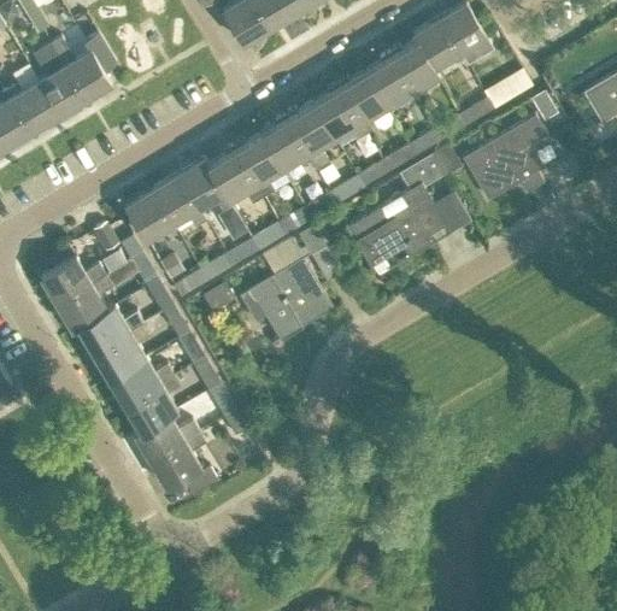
[(31,0),(18,0),(29,17),(39,11),(37,9),(31,0)]
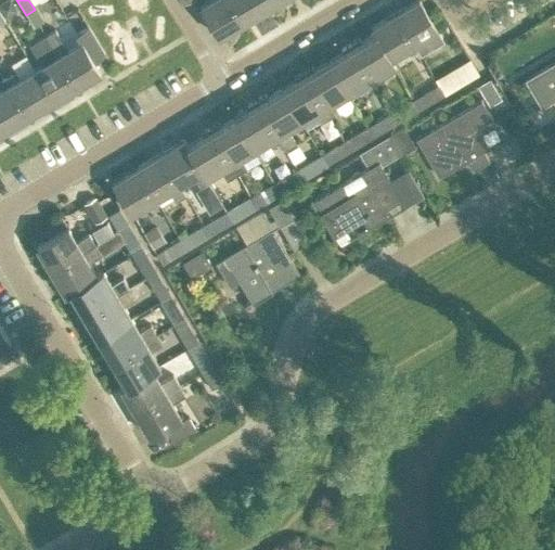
[(244,25),(228,0),(215,0),(202,9),(220,39),(244,25)]
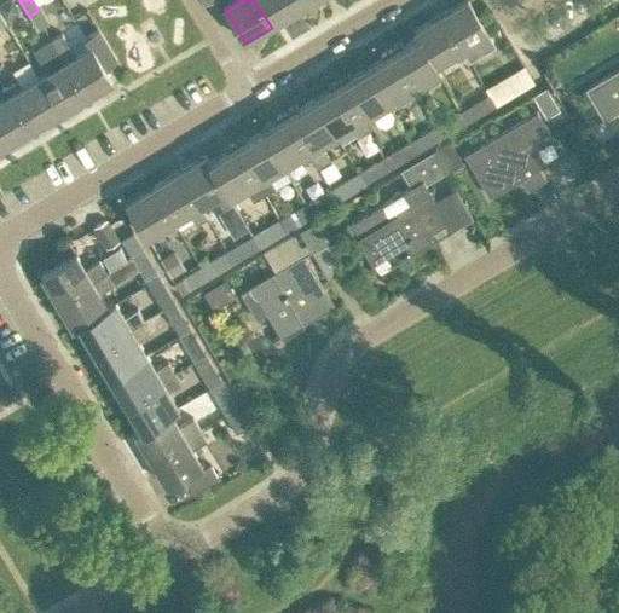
[(298,12),(290,0),(254,0),(272,28),(298,12)]
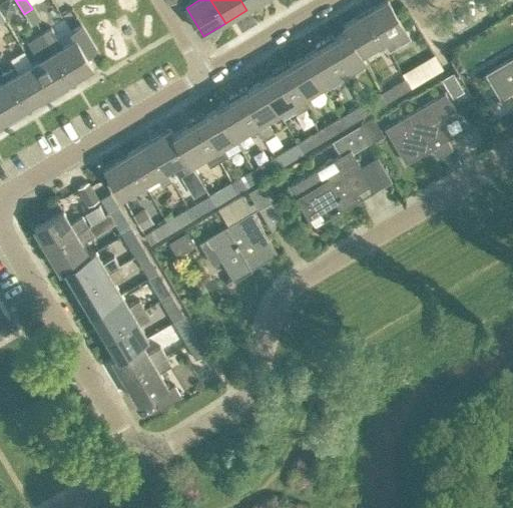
[(264,0),(240,0),(246,10),(264,0)]
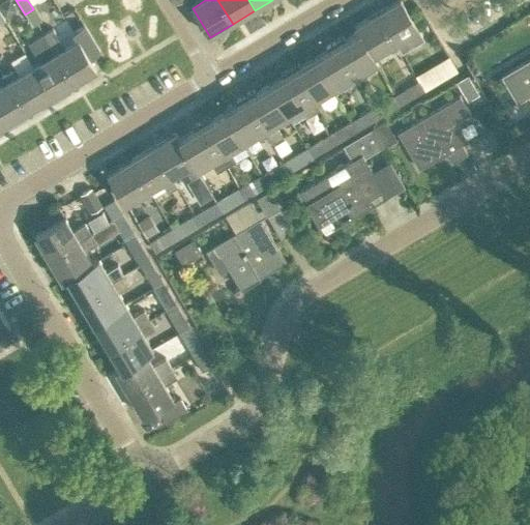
[(0,12),(4,21),(17,13),(9,1),(0,6),(0,12)]
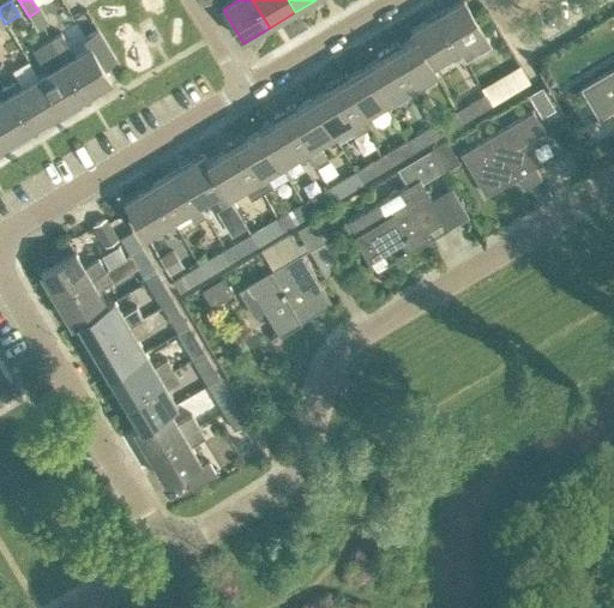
[(469,46),(485,36),(464,1),(439,18),(463,58),(473,52),(469,46)]
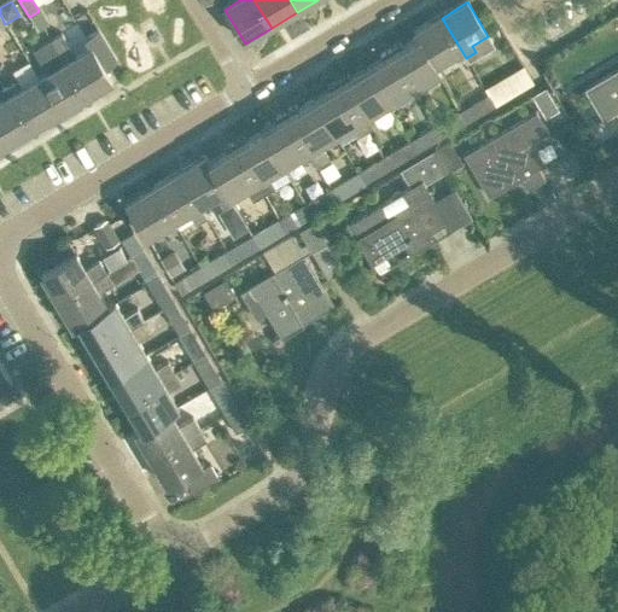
[(48,28),(39,11),(29,17),(40,34),(48,28)]
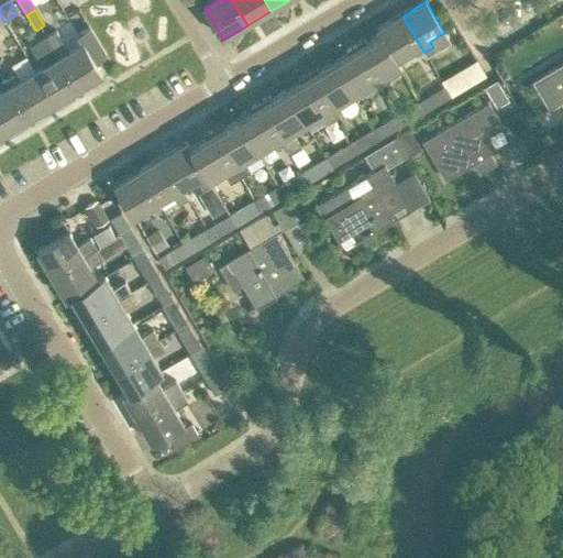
[(424,53),(403,17),(378,31),(382,36),(397,62),(411,53),(415,58),(424,53)]
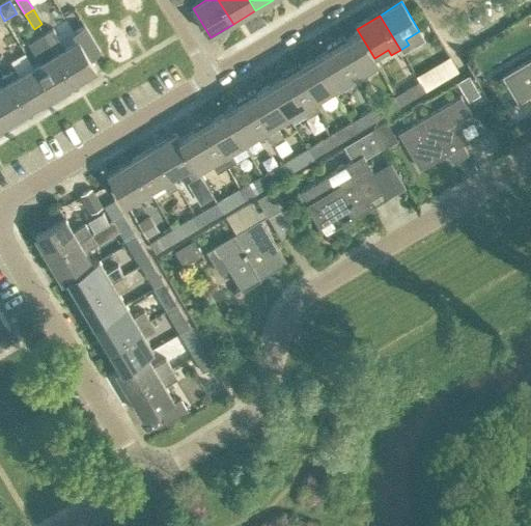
[(53,32),(45,37),(74,86),(96,73),(90,62),(101,56),(85,29),(73,36),(77,44),(64,51),(53,32)]
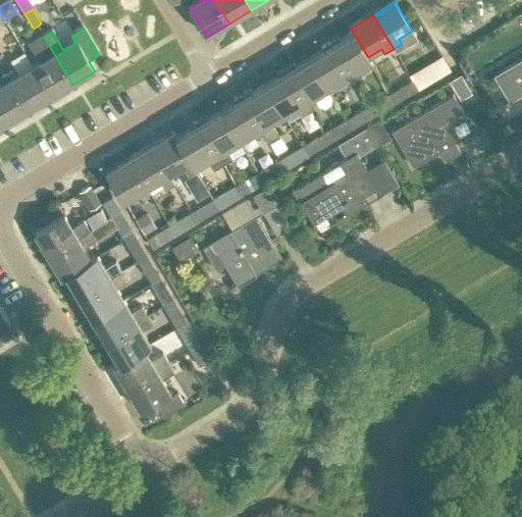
[(359,72),(372,64),(368,57),(354,34),(341,42),(338,39),(330,44),(354,84),(362,79),(359,72)]
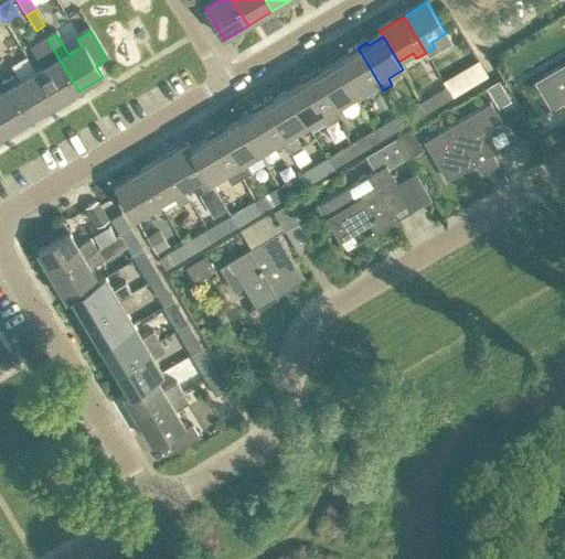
[(78,92),(48,40),(35,47),(36,56),(44,68),(35,74),(54,106),(78,92)]
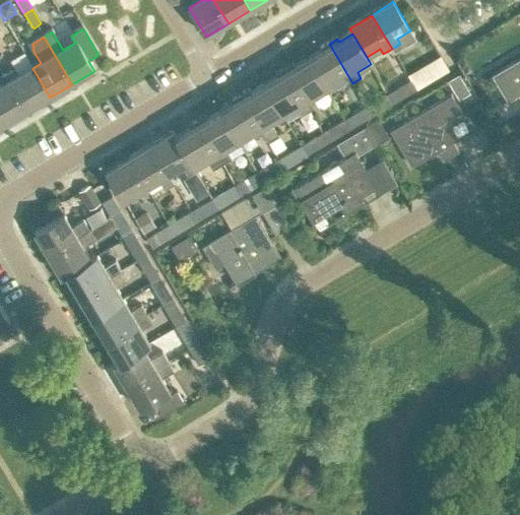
[(352,83),(329,44),(321,49),(322,52),(309,60),(327,90),(340,82),(343,88),(352,83)]
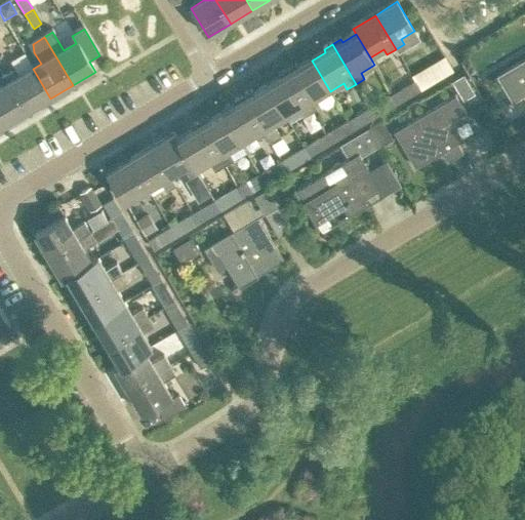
[(524,60),(495,78),(511,104),(524,94),(524,60)]
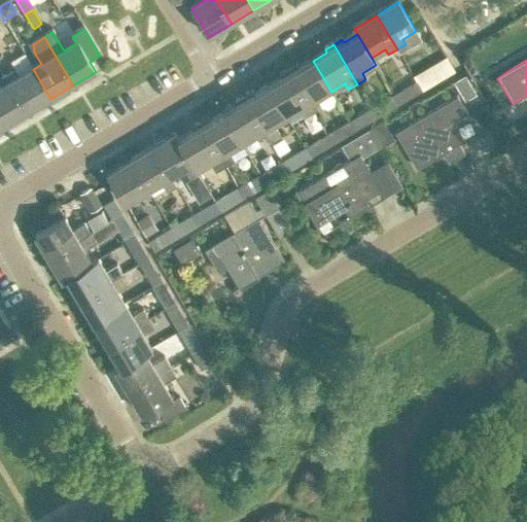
[(318,100),(331,92),(313,61),(299,69),(297,66),(288,71),(312,110),(321,105),(318,100)]
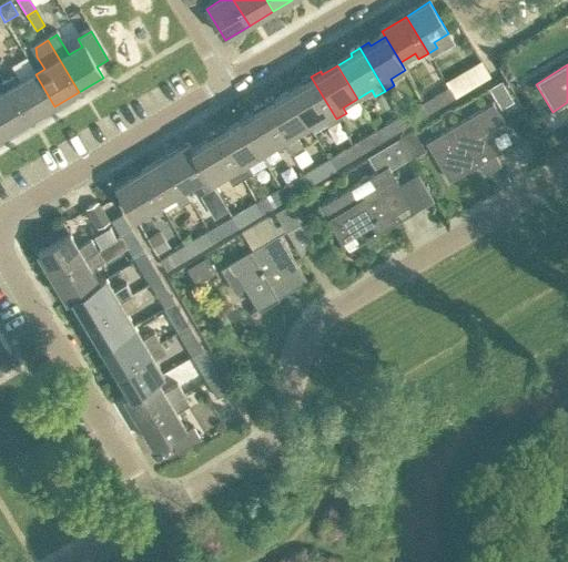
[(54,106),(36,74),(21,83),(18,77),(8,82),(31,121),(54,106)]
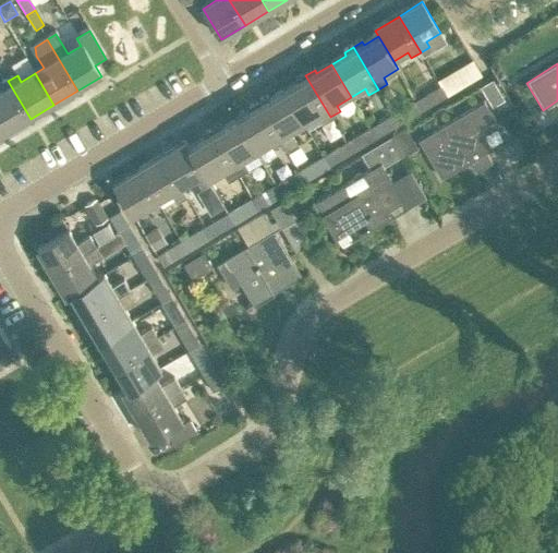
[(299,83),(283,93),(303,125),(318,117),(324,127),(332,121),(330,117),(305,75),(296,81),(299,83)]
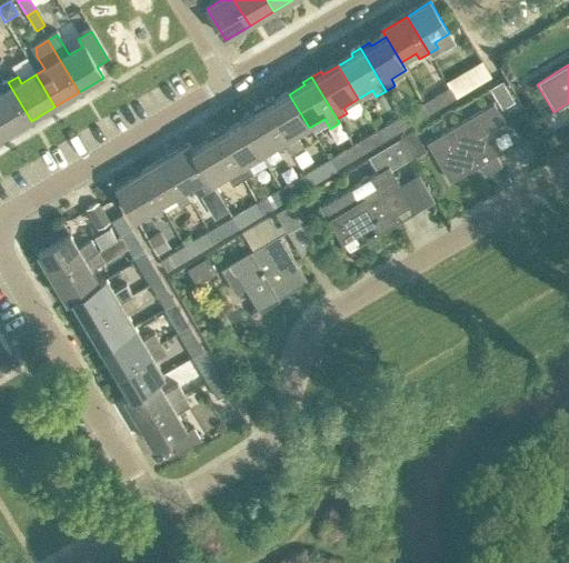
[(467,81),(450,90),(456,100),(472,90),(467,81)]
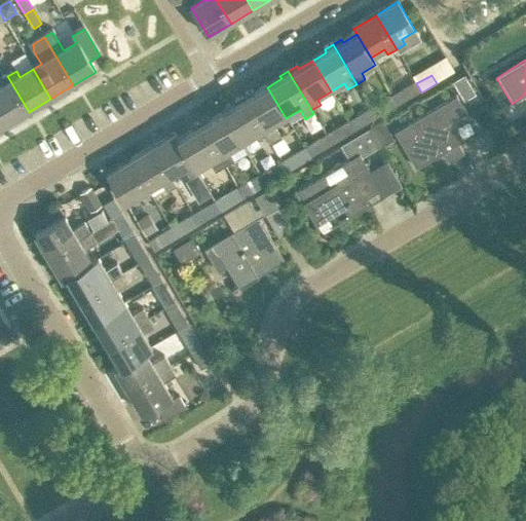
[(29,112),(7,76),(0,80),(0,82),(2,87),(0,88),(0,114),(6,125),(29,112)]
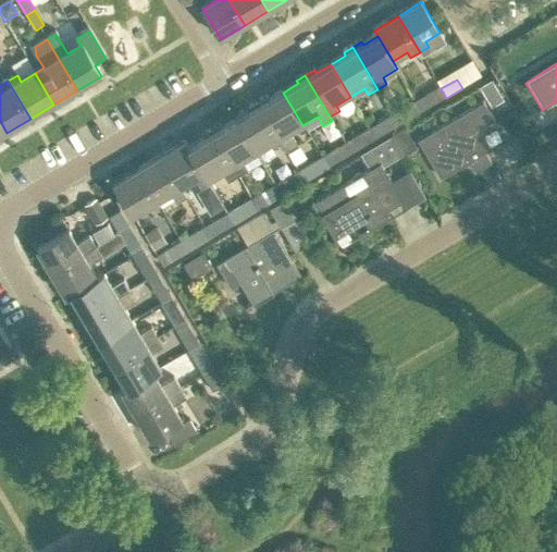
[(431,108),(446,98),(441,88),(424,98),(431,108)]
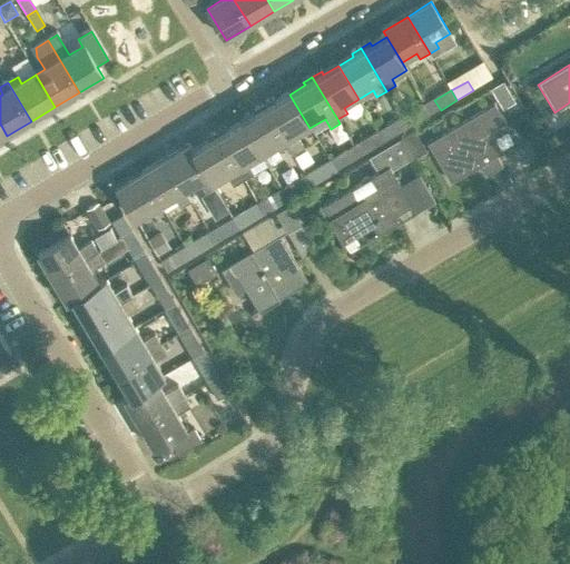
[(273,100),(264,106),(290,148),(294,156),(303,149),(295,136),(310,128),(290,95),(275,104),(273,100)]
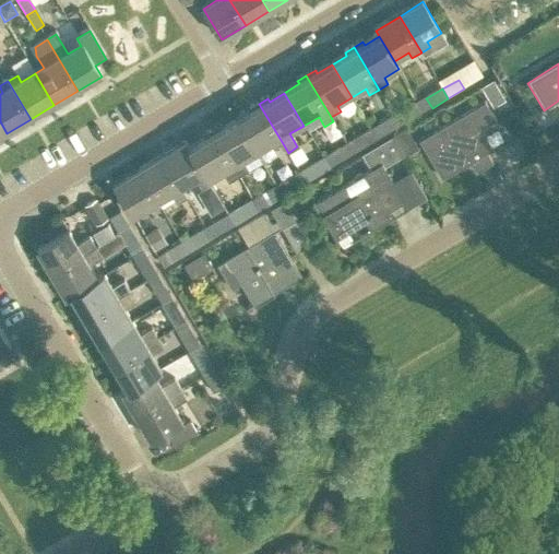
[(284,145),(259,104),(250,109),(251,112),(237,120),(257,153),(271,144),(275,151),(284,145)]
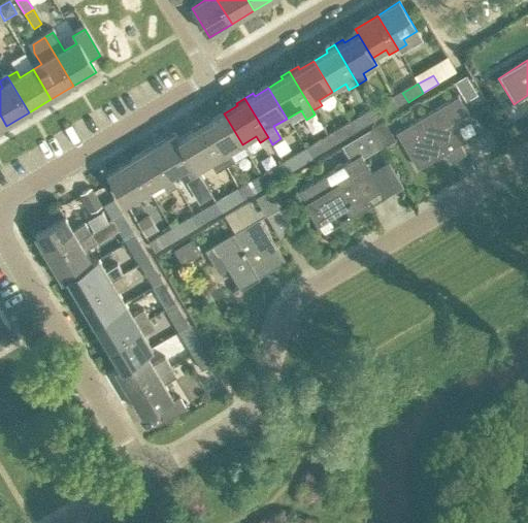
[(451,128),(469,117),(457,98),(397,134),(419,170),(443,155),(450,165),(466,155),(451,128)]
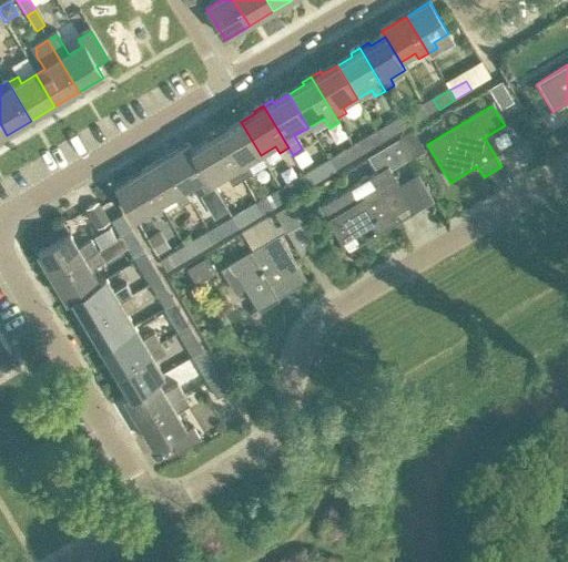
[(417,110),(402,119),(407,129),(423,119),(417,110)]
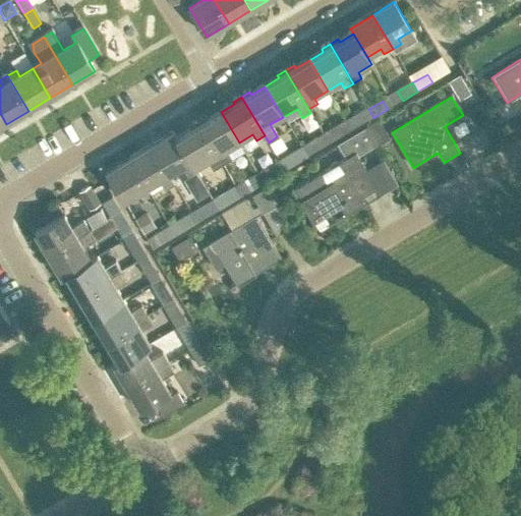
[(373,118),(368,109),(353,118),(358,126),(373,118)]
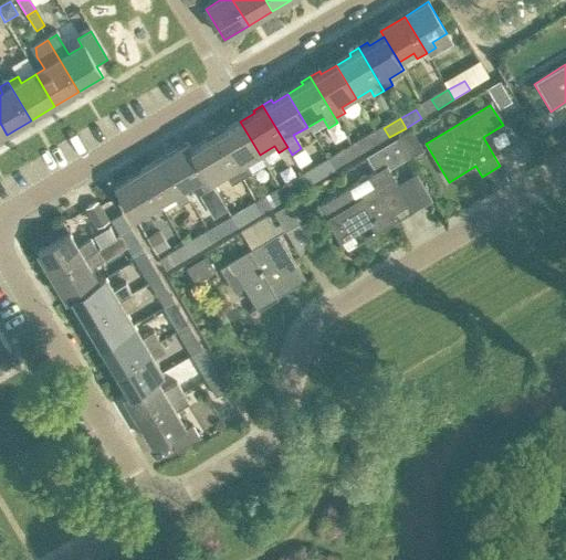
[(223,127),(213,133),(242,180),(252,175),(245,164),(260,155),(240,122),(226,130),(223,127)]
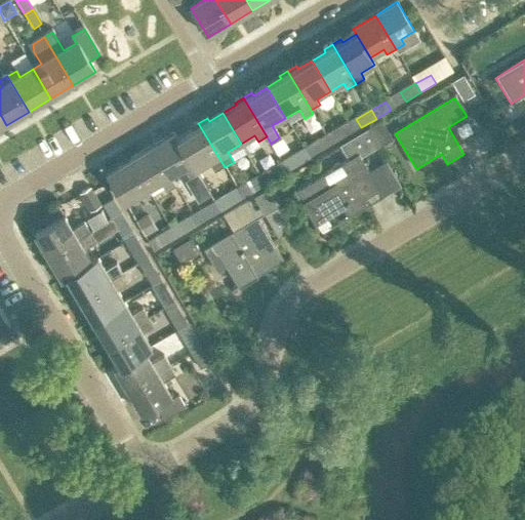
[(178,140),(177,140),(192,164),(196,170),(210,162),(216,172),(225,167),(198,123),(191,128),(192,131),(178,140)]
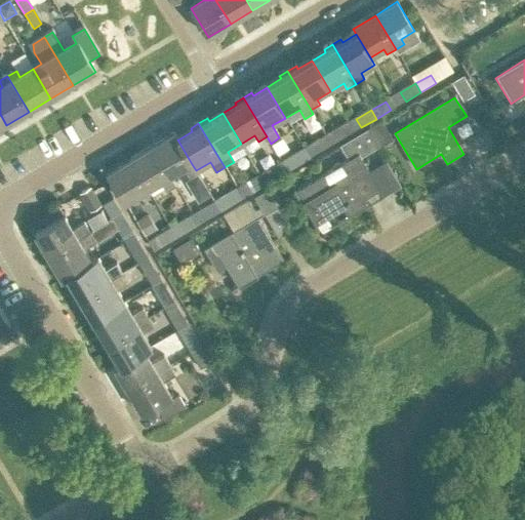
[(381,124),(368,131),(379,150),(392,142),(381,124)]
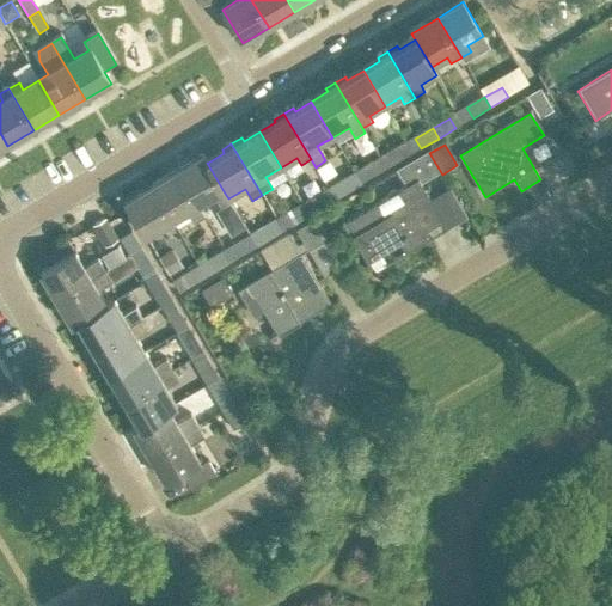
[(398,148),(380,159),(387,170),(404,159),(398,148)]
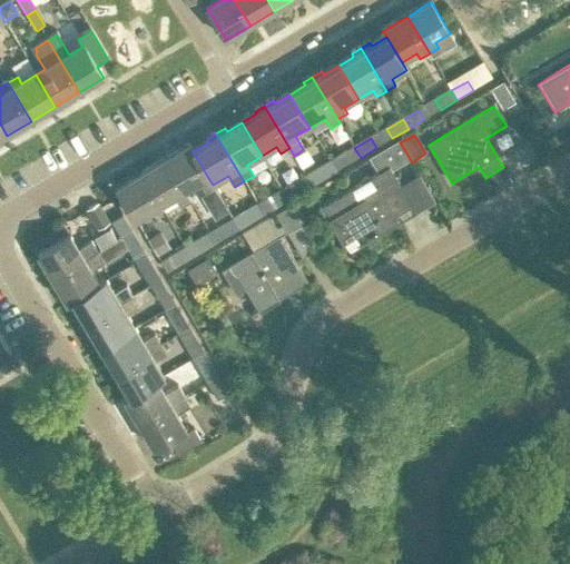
[(394,219),(412,208),(392,174),(412,162),(400,142),(370,160),(379,176),(370,181),(375,190),(357,201),(352,191),(323,209),(330,221),(328,221),(342,246),(373,228),(379,238),(399,227),(394,219)]
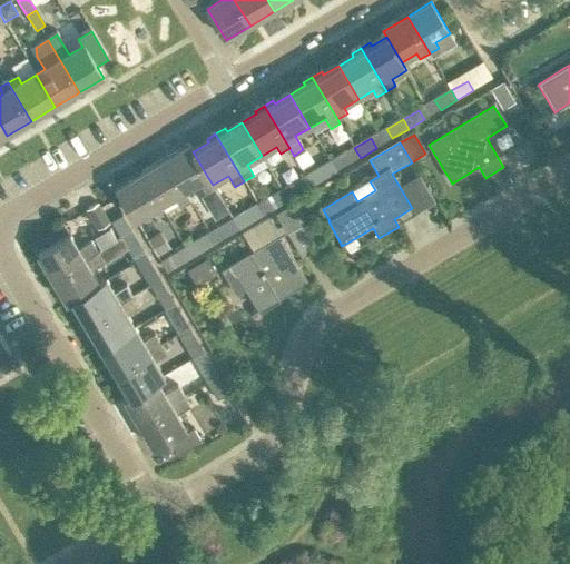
[(190,146),(166,160),(185,191),(199,184),(206,195),(215,188),(213,185),(208,178),(193,151),(194,151),(190,146)]
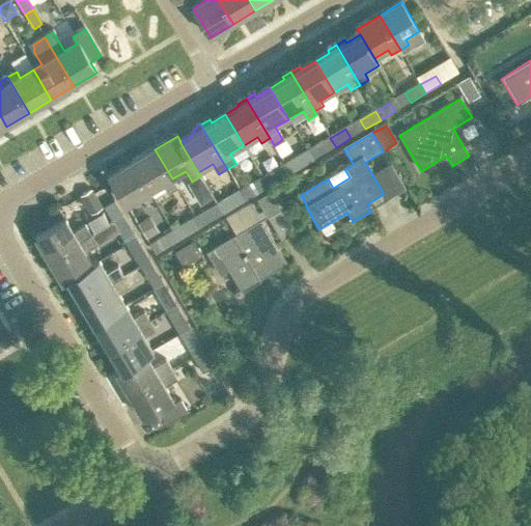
[(336,147),(330,138),(315,147),(320,156),(336,147)]
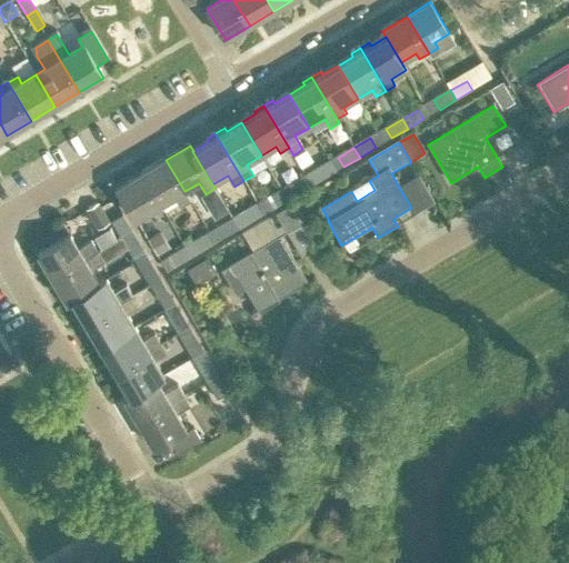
[(166,160),(141,174),(160,205),(161,205),(176,197),(181,208),(191,202),(185,191),(166,160)]
